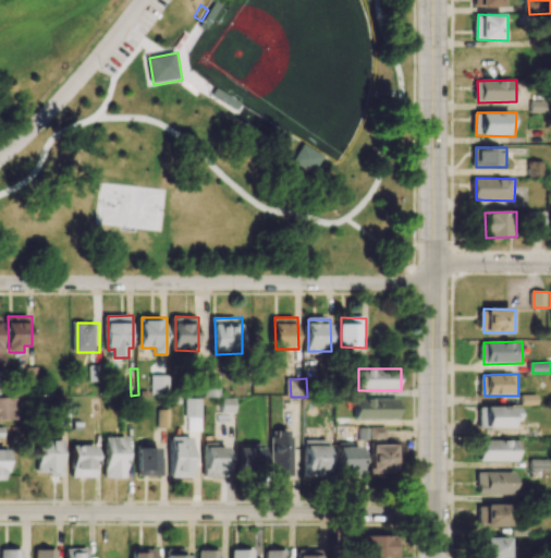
[(224,379),(210,380),(210,397),(224,397),(224,379)]
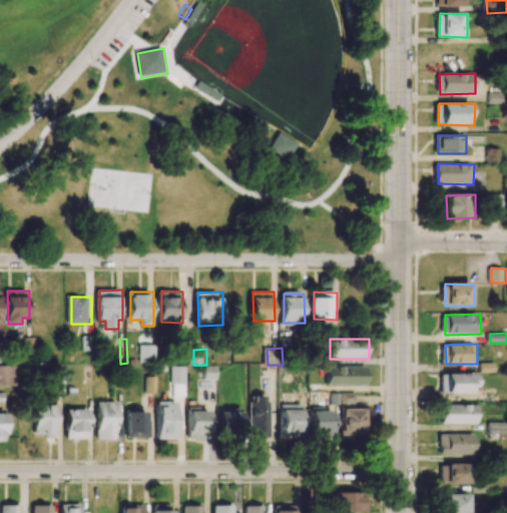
[(19,366),(0,365),(0,386),(19,387),(19,366)]
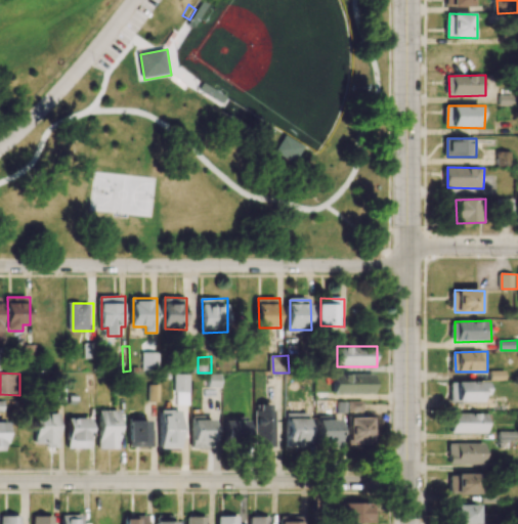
[(195,375),(179,375),(178,404),(193,405),(195,375)]
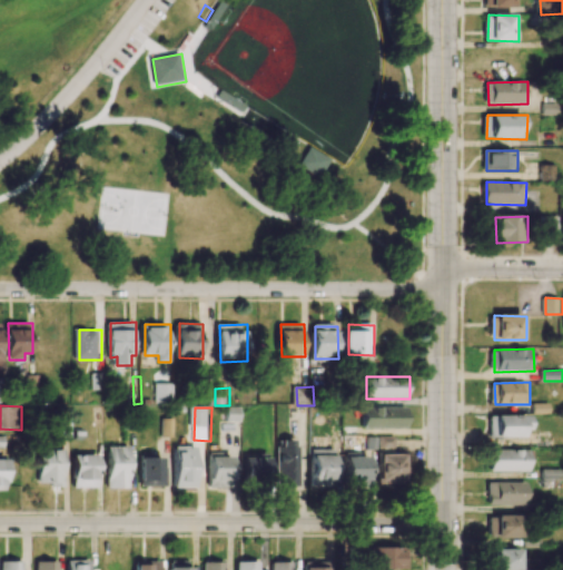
[(410,408),(366,408),(367,430),(411,429),(410,408)]
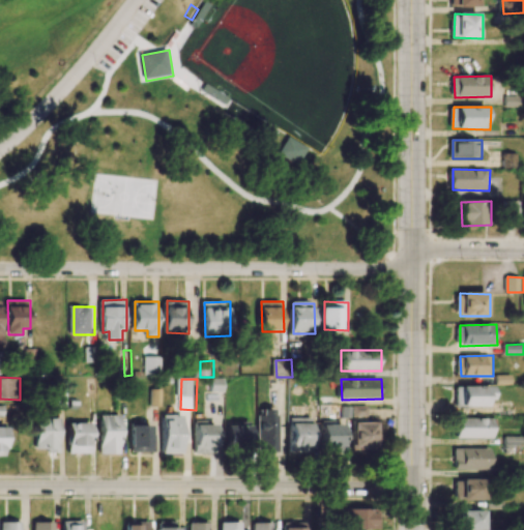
[(459,386),(459,407),(493,407),(493,386),(459,386)]
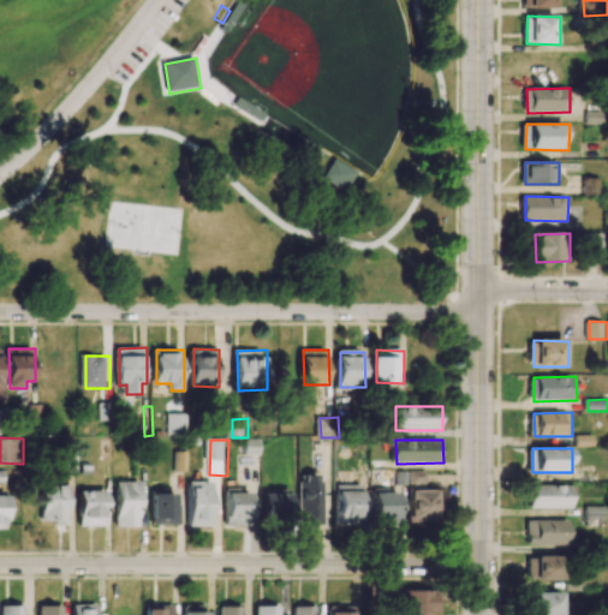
[(179,471),(192,471),(192,452),(180,452),(179,471)]
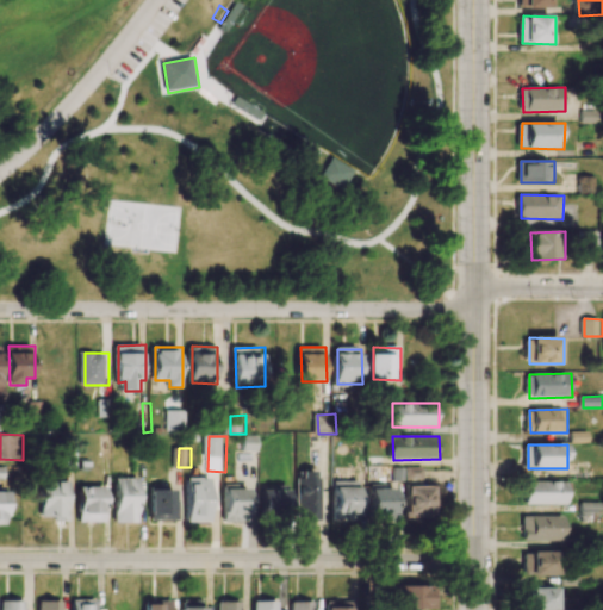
[(427,467),(410,467),(410,480),(428,479),(427,467)]
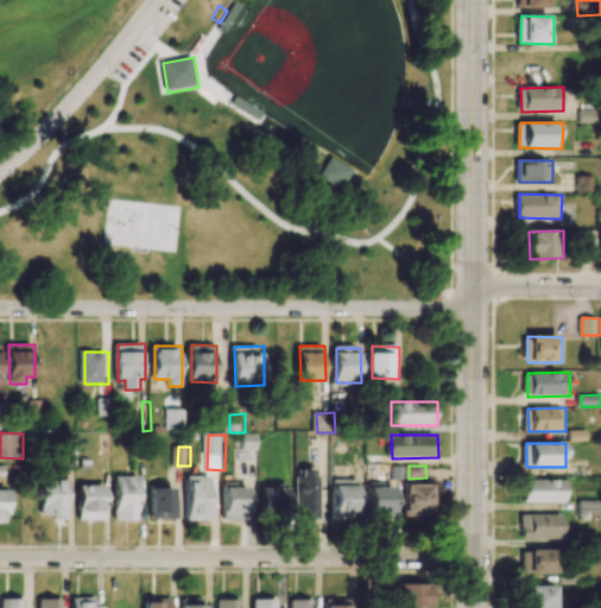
[(323,470),(301,469),(299,519),(322,520),(323,470)]
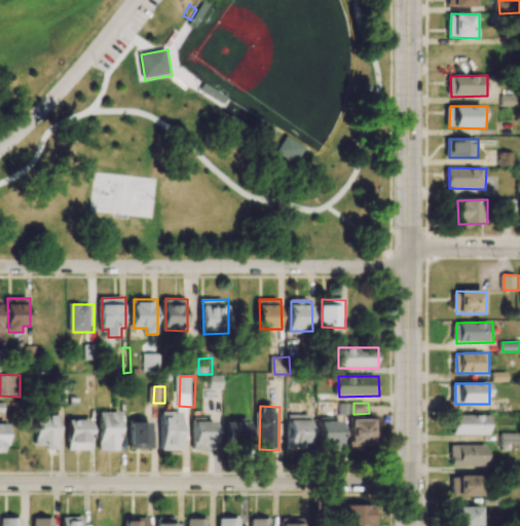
[(123,412),(103,412),(102,451),(122,451),(123,412)]
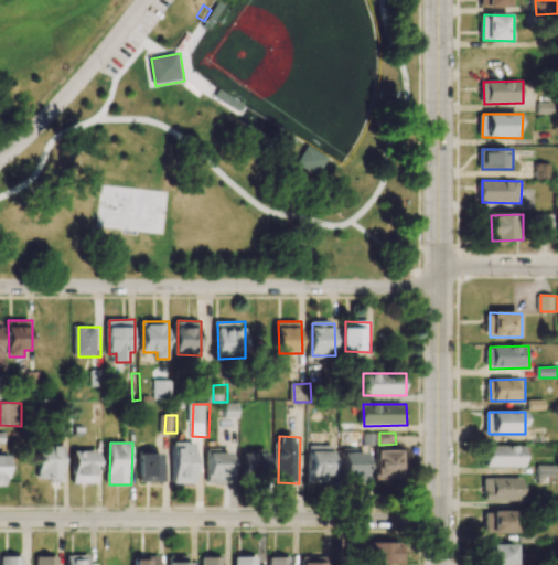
[(199,443),(176,443),(175,484),(197,484),(199,443)]
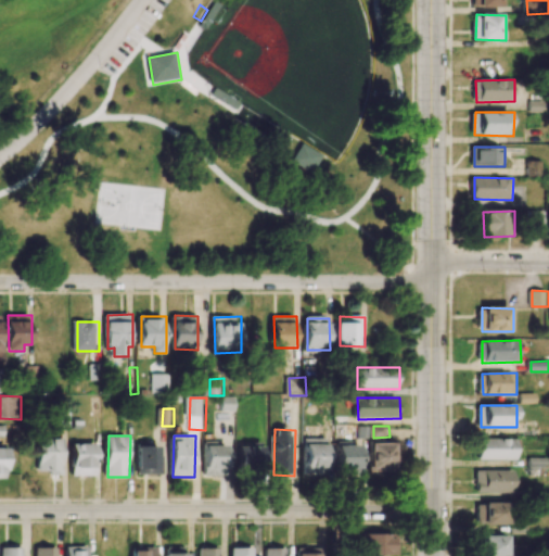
[(66,476),(66,439),(40,439),(41,471),(53,471),(54,476),(66,476)]
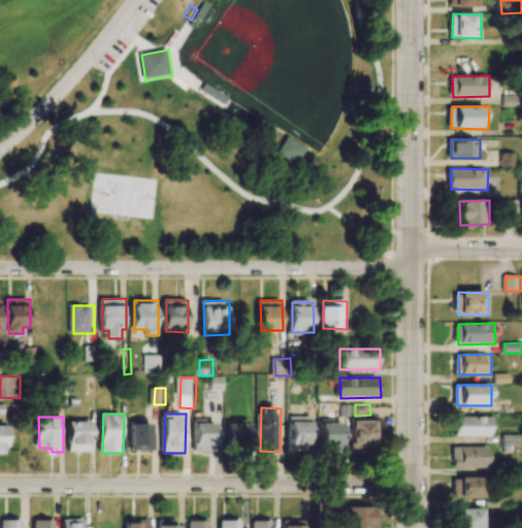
[(292,452),(314,452),(314,417),(292,417),(292,452)]
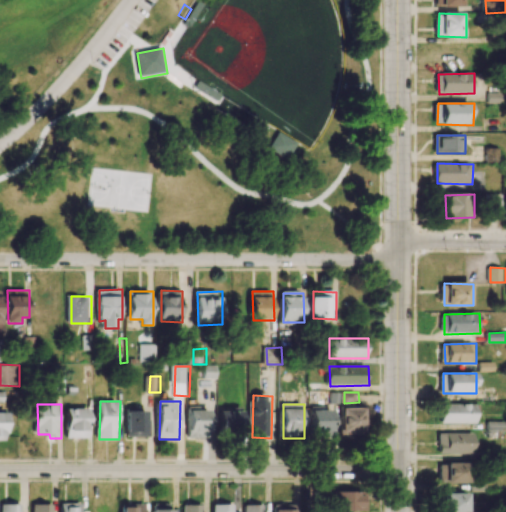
[(478,404),(443,404),(443,423),(478,423),(478,404)]
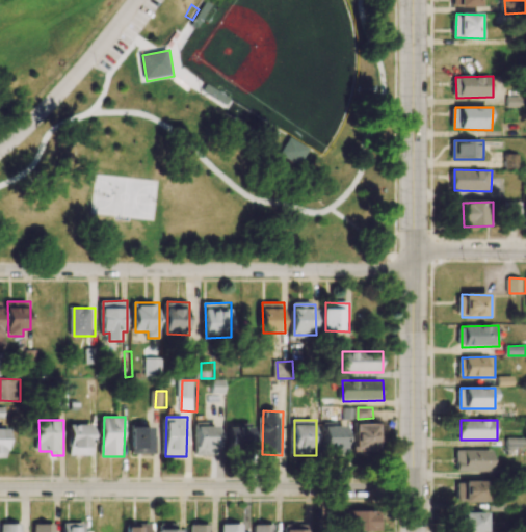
[(220,426),(211,426),(211,423),(199,423),(198,456),(220,456),(220,426)]
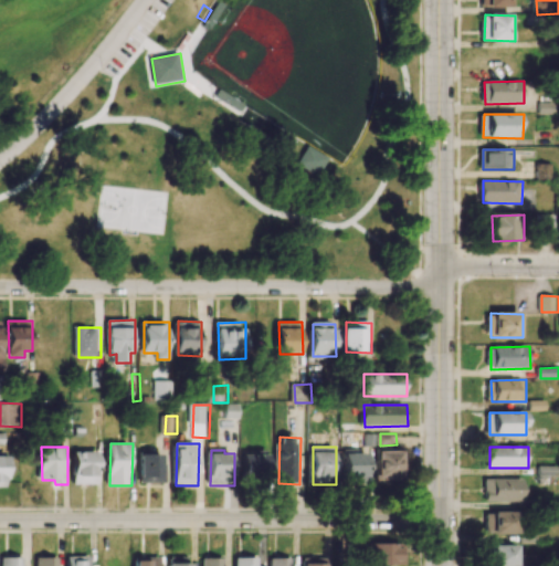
[(257,456),(244,456),(245,479),(271,479),(271,450),(257,450),(257,456)]
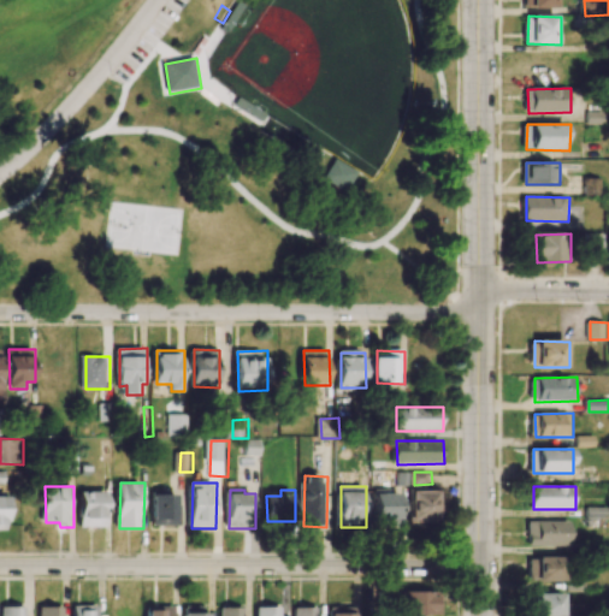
[(414,491),(414,527),(439,527),(439,513),(443,513),(443,491),(414,491)]
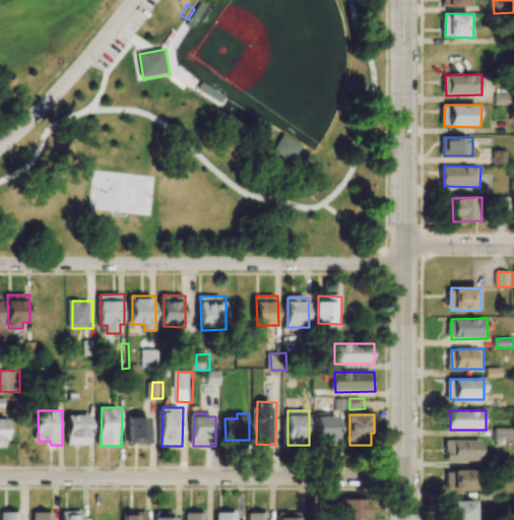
[(70,415),(70,446),(93,445),(93,415),(70,415)]
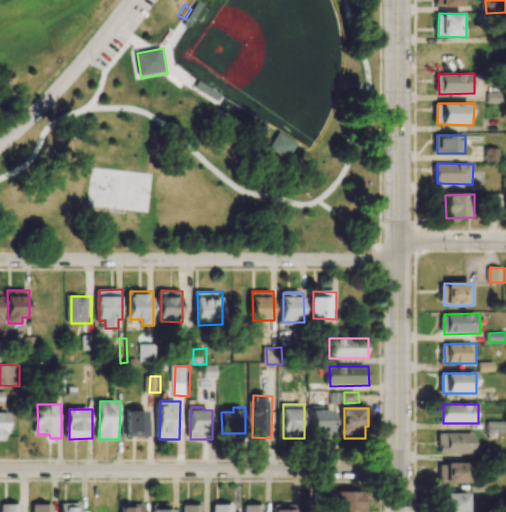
[(335,410),(314,410),(313,433),(335,434),(335,410)]
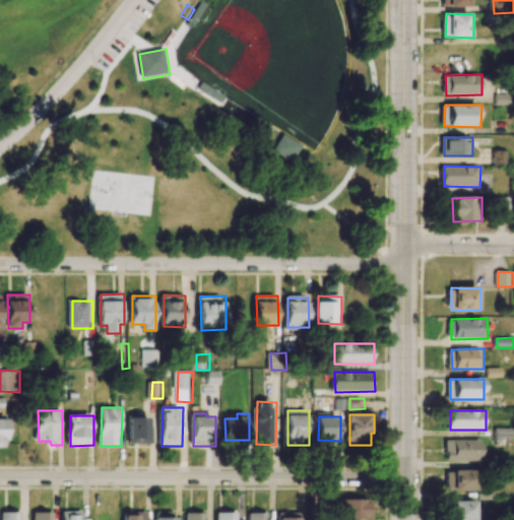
[(154,417),(132,417),(132,444),(155,444),(154,417)]
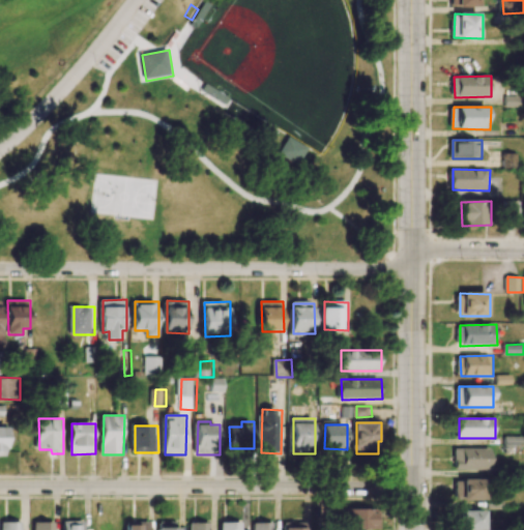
[(0,455),(8,457),(9,428),(0,427),(0,455)]
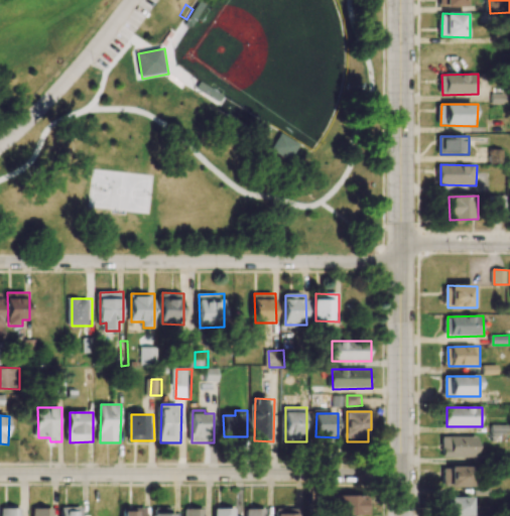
[(480,457),(480,436),(444,437),(445,458),(480,457)]
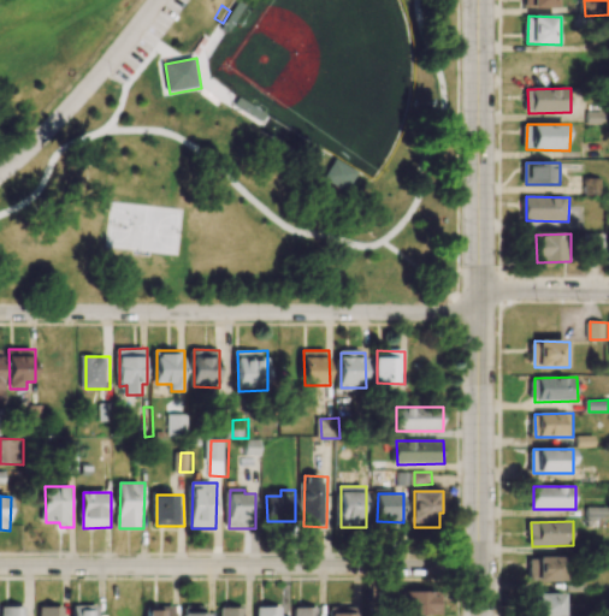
[(532,558),(532,581),(568,581),(568,557),(532,558)]
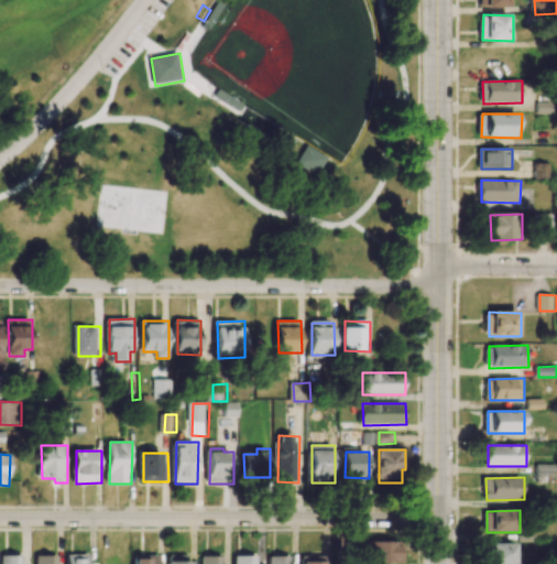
[(407,563),(407,542),(369,542),(369,562),(407,563)]
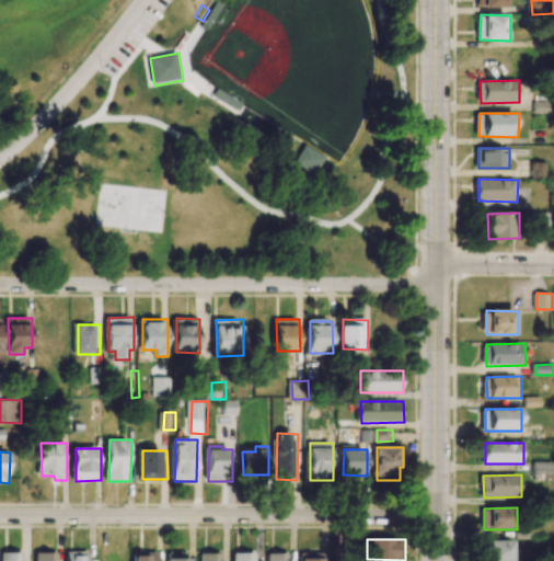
[(515,560),(516,540),(485,540),(484,560),(515,560)]
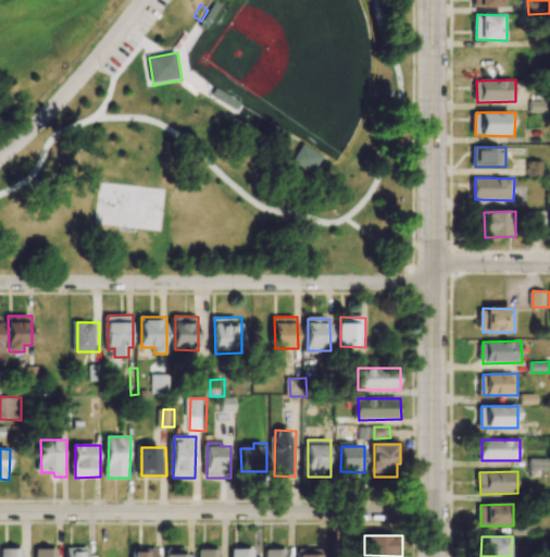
[(90,556),(90,547),(69,548),(69,556),(90,556)]
